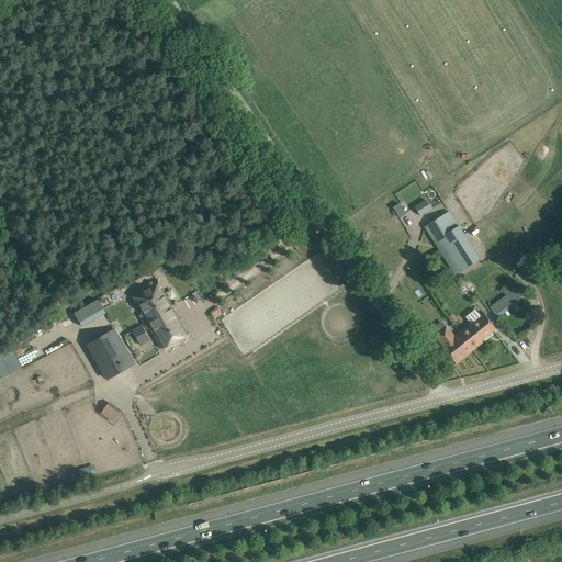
[(416,205),(420,215),(434,210),(429,199),(416,205)]
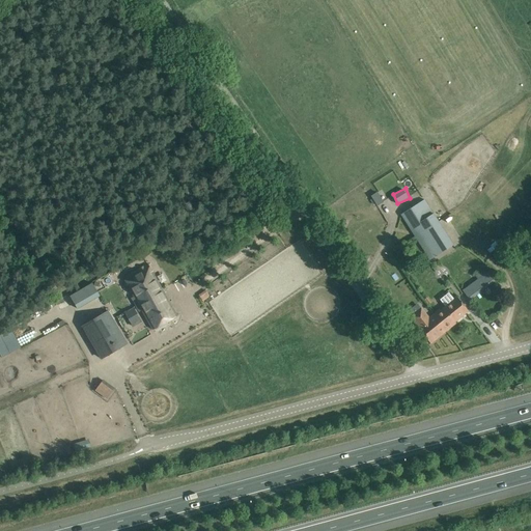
[(370,196),(372,199),(373,201),(375,203),(376,206),(384,202),(381,197),(376,192),(370,196)]
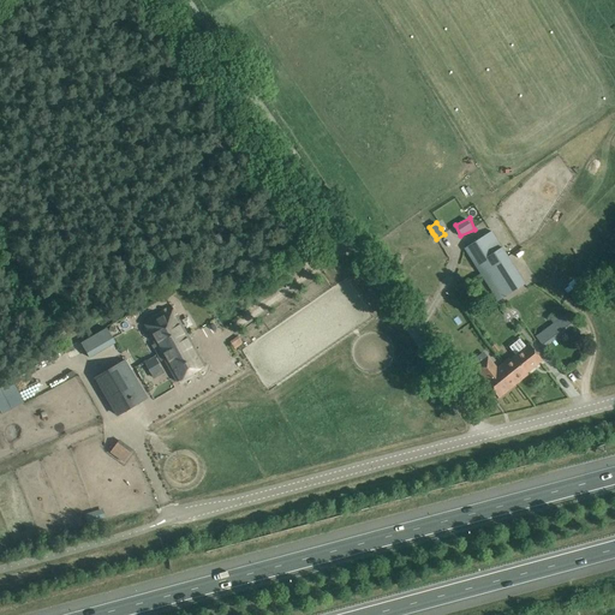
[(491,232),(465,249),(497,300),(524,284),(491,232)]
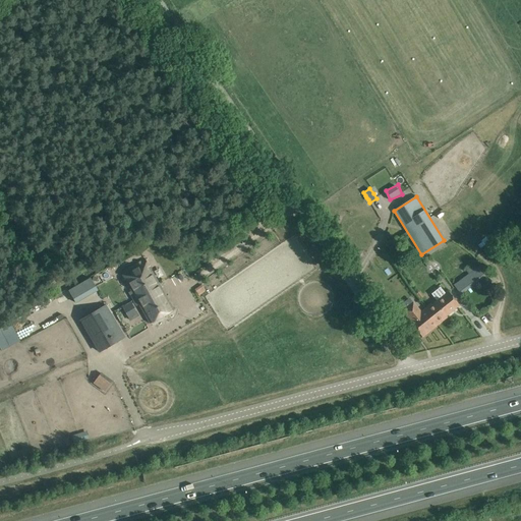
[(135,265),(120,273),(135,298),(159,285),(143,259),(135,265)]
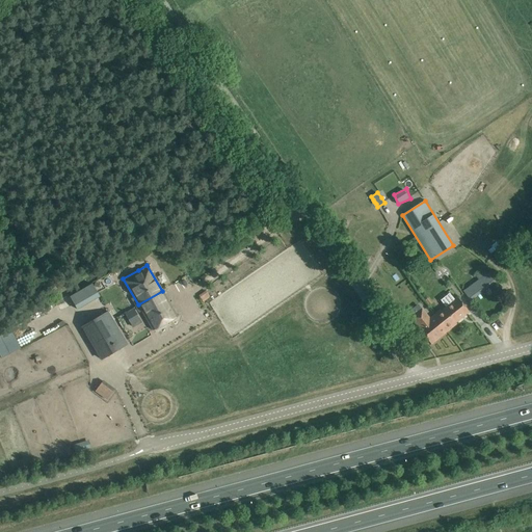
[(479,280),(463,291),(471,300),(499,280),(495,274),(493,275),(490,271),(486,274),(483,270),(476,275),(479,280)]
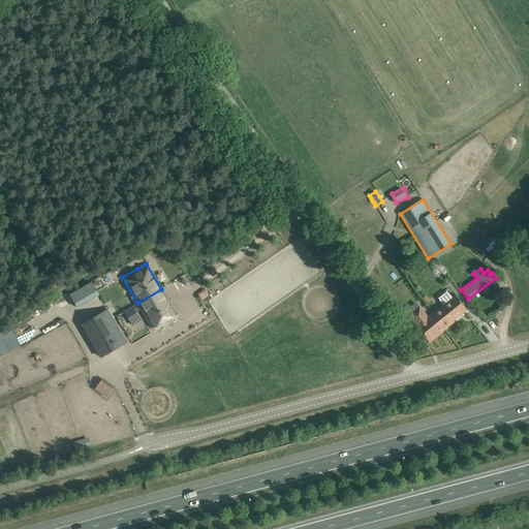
[(93,280),(70,294),(79,308),(101,293),(93,280)]
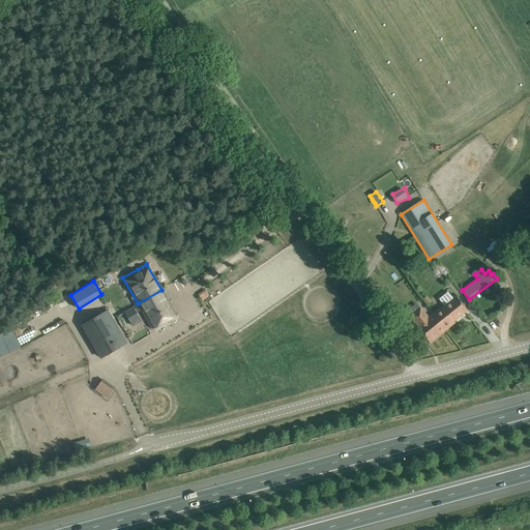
[(162,290),(138,303),(152,329),(168,320),(176,315),(162,290)]
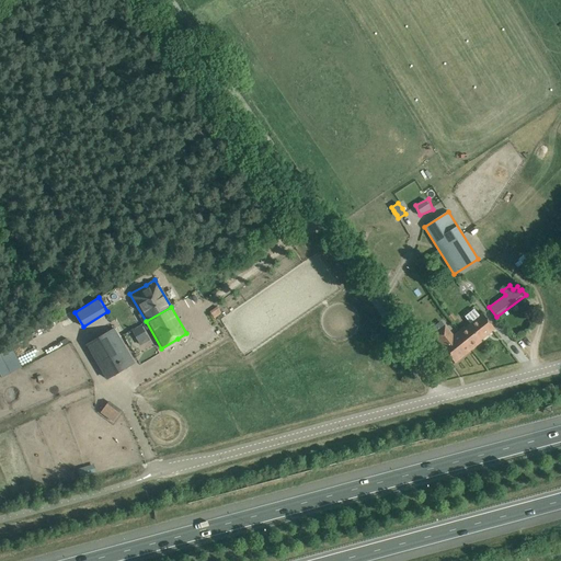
[(216,307),(209,312),(214,319),(221,313),(216,307)]
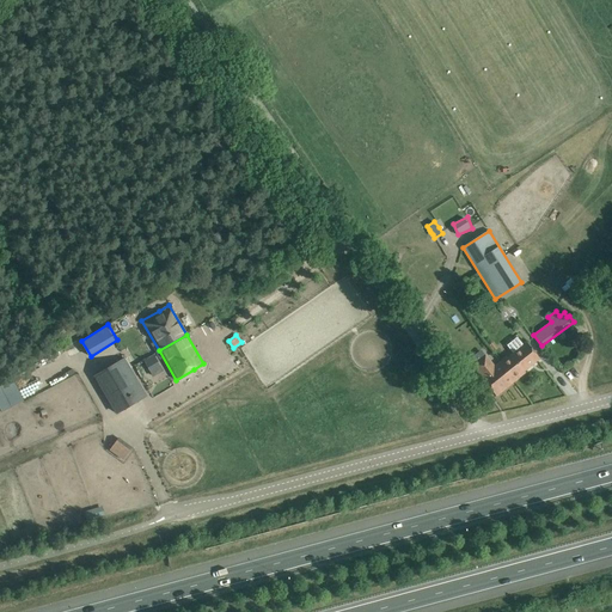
[(512,353),(500,362),(514,381),(525,373),(524,371),(539,359),(532,349),(527,343),(513,354),(512,353)]
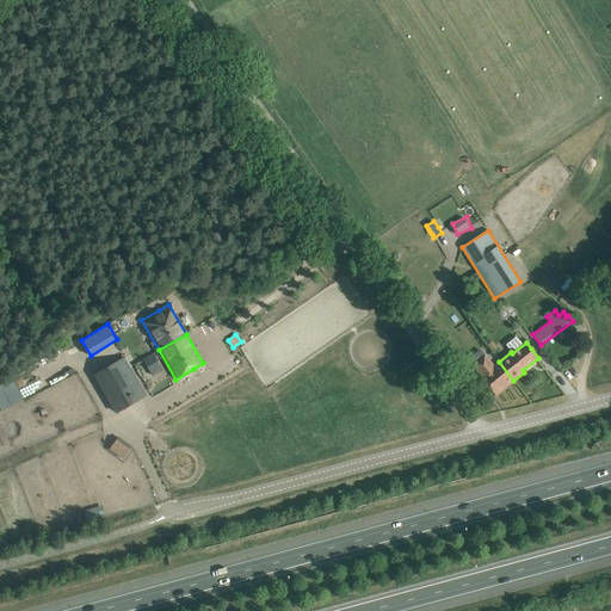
[(483,355),(471,364),(481,376),(480,376),(495,395),(513,381),(499,362),(494,366),(485,355),(483,355)]
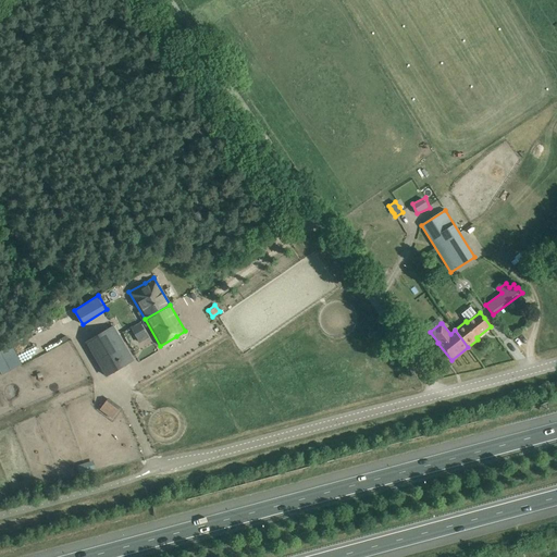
[(108,330),(86,343),(107,376),(127,363),(108,330)]
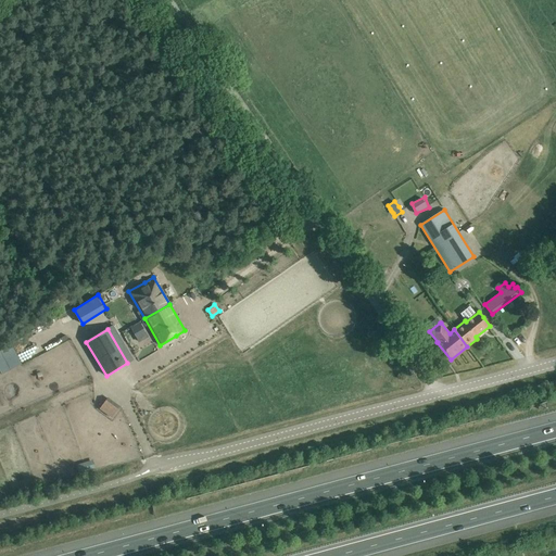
[(108,397),(99,408),(112,418),(119,407),(108,397)]
